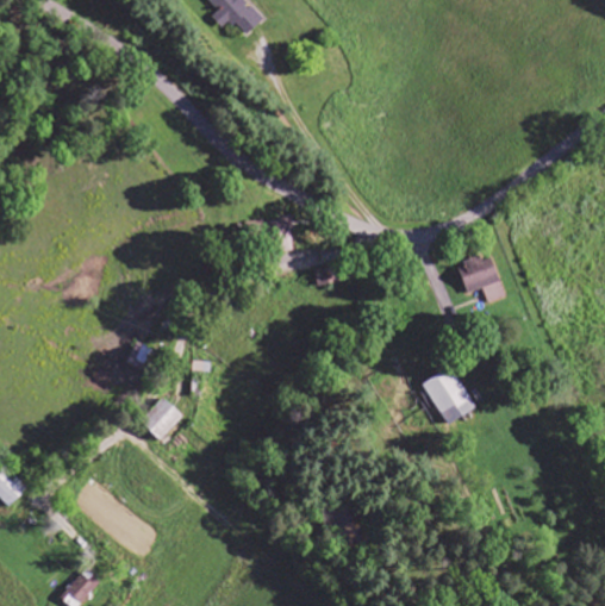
[(207,0),(242,36),(261,18),(243,0),(207,0)]
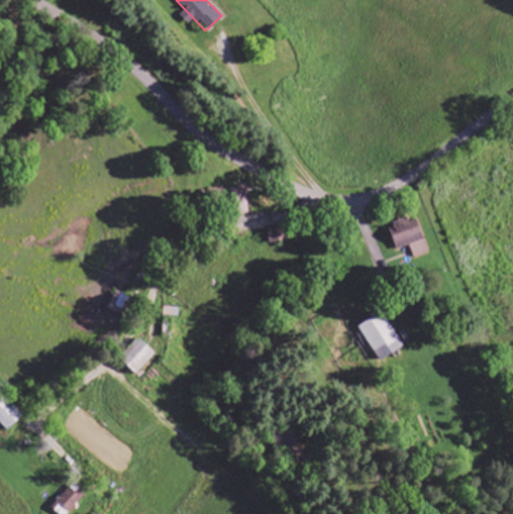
[(395,247),(408,242),(413,255),(427,250),(416,217),(408,219),(407,217),(387,224),(395,247)]
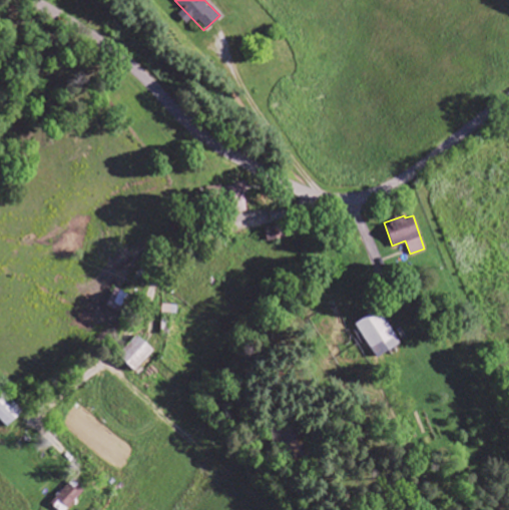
[(127,293),(114,286),(105,304),(118,311),(127,293)]
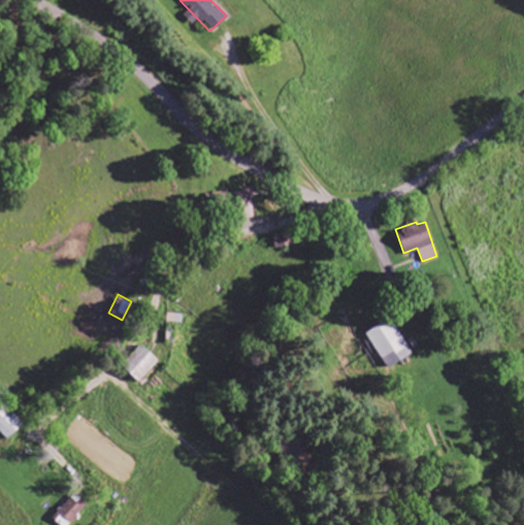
[(386,367),(411,354),(391,318),(365,331),(386,367)]
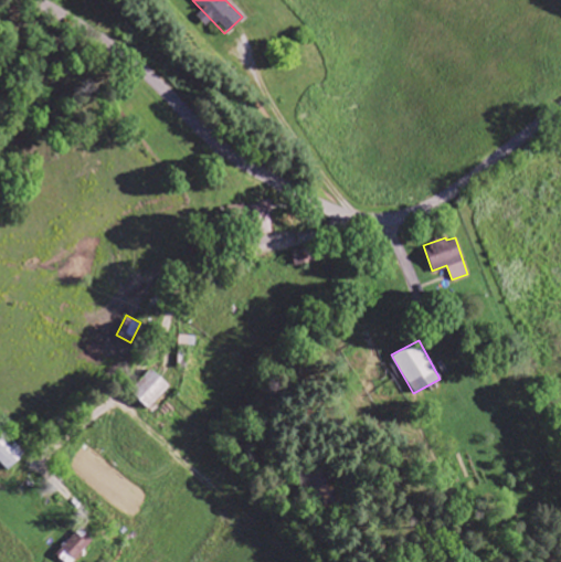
[(148,406),(169,384),(150,368),(130,390),(148,406)]
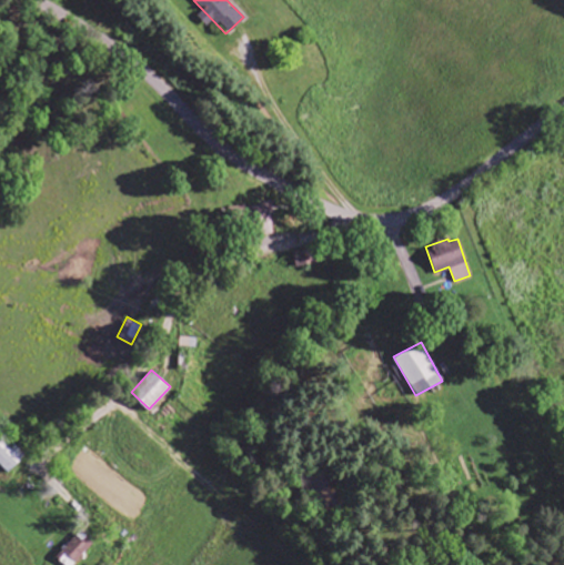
[(22,458),(2,435),(0,436),(0,464),(6,472),(22,458)]
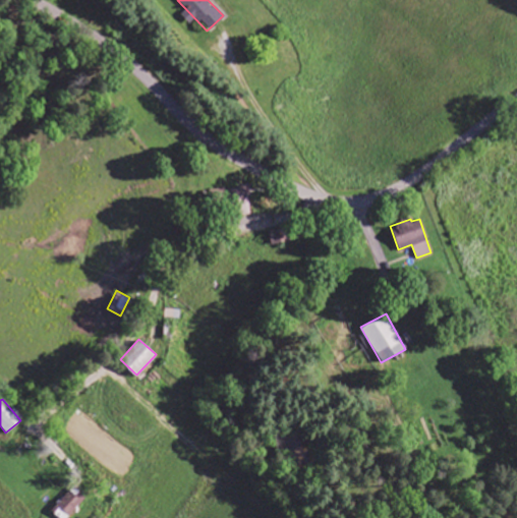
[(64,517),(83,497),(73,486),(51,510),(59,517),(64,517)]
